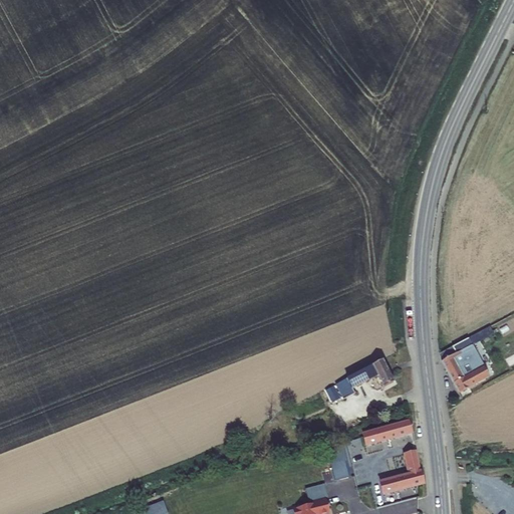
[(456,354),(441,361),(458,394),(484,378),(479,369),(485,365),(482,360),(472,366),(475,372),(471,374),(463,378),(458,368),(465,364),(467,363),(464,357),(471,353),(475,351),(468,339),(452,347),(456,354)]
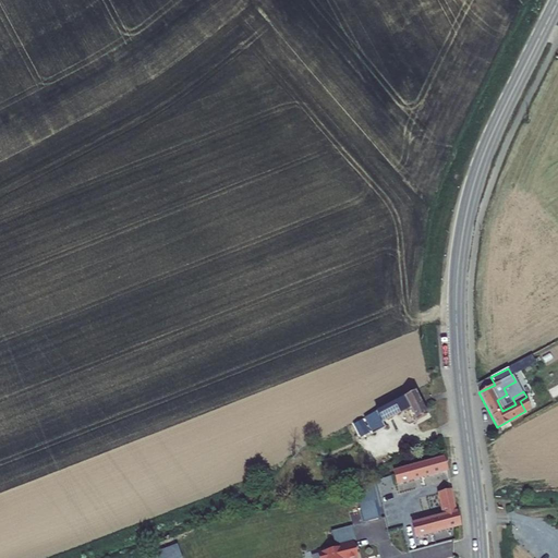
[(511,384),(504,388),(507,395),(514,390),(511,384)]
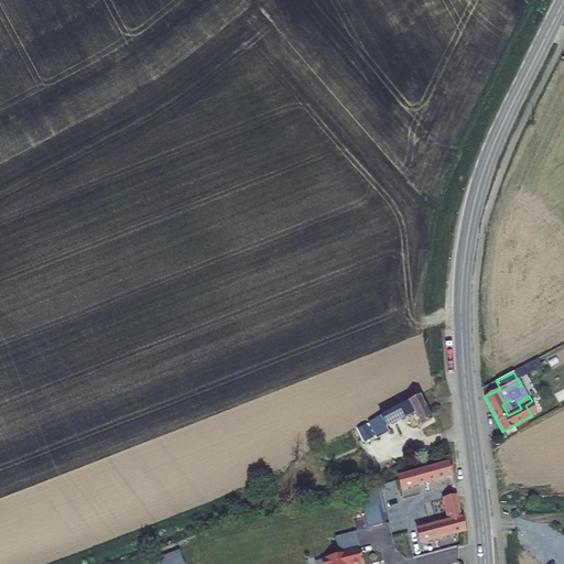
[(420,394),(368,422),(373,432),(377,438),(389,432),(387,426),(414,412),(421,425),(432,420),(420,394)]
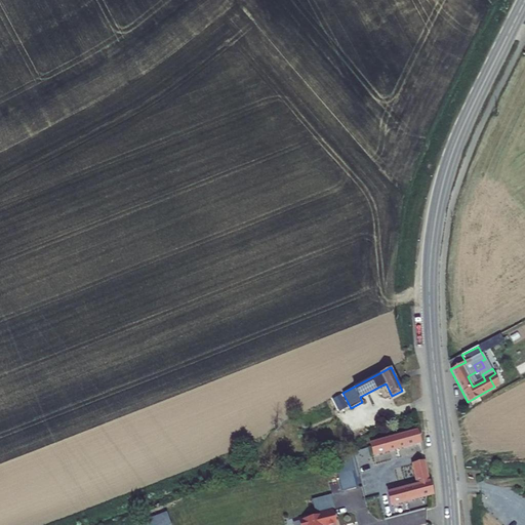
[(475,372),(468,376),(473,387),(481,382),(475,372)]
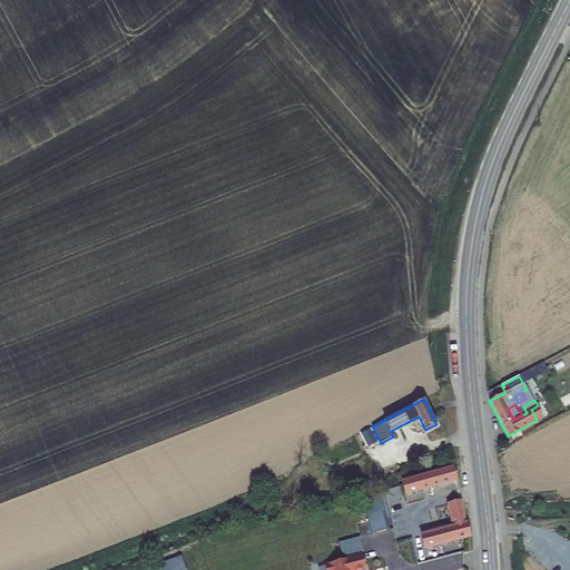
[(459,485),(455,471),(402,485),(408,507),(412,505),(411,499),(459,485)]
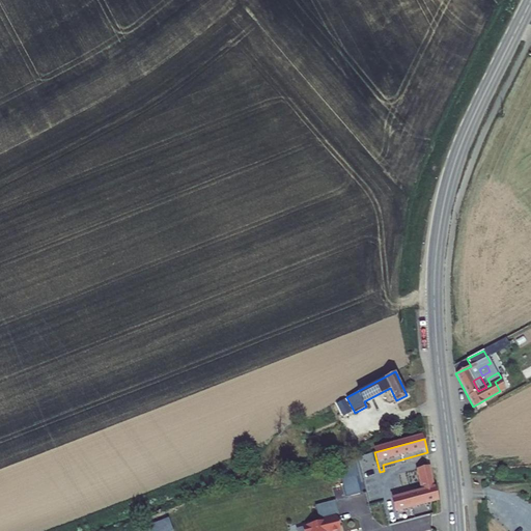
[(358,468),(340,470),(342,498),(361,496),(358,468)]
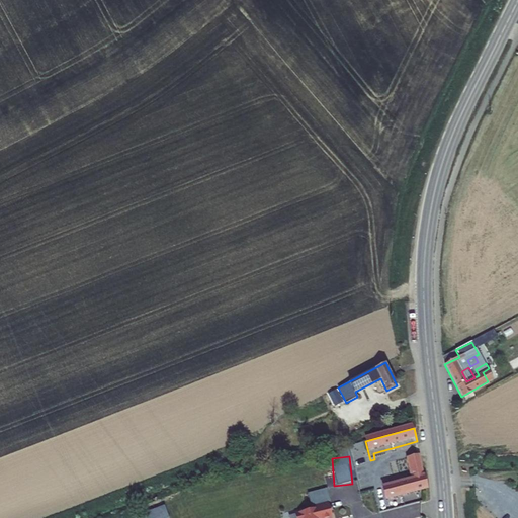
[(428,491),(420,457),(408,460),(412,477),(404,479),(405,484),(391,488),(382,490),(373,492),(376,504),(428,491)]
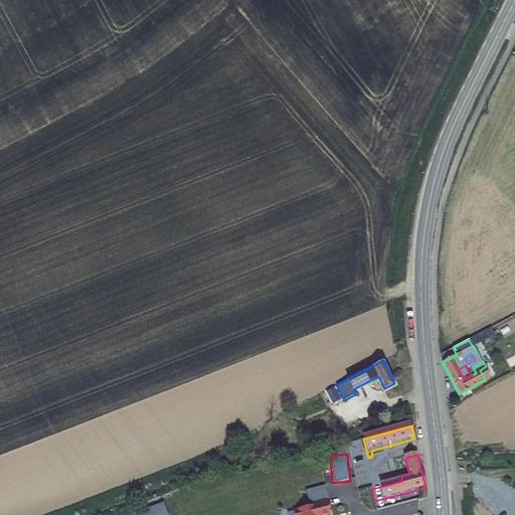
[(328,499),(293,507),(295,514),(328,514),(332,514),(328,499)]
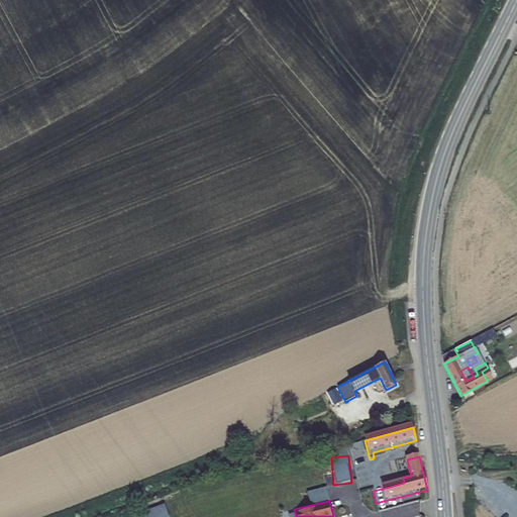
All buildings are outlined.
